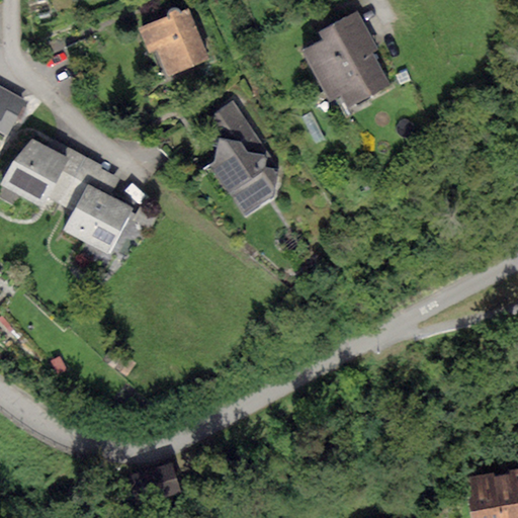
[(169,17),(140,28),(149,52),(158,48),(169,74),(208,58),(188,9),(181,12),(180,9),(177,8),(171,8),(169,10),(168,12),(167,14),(169,17)]
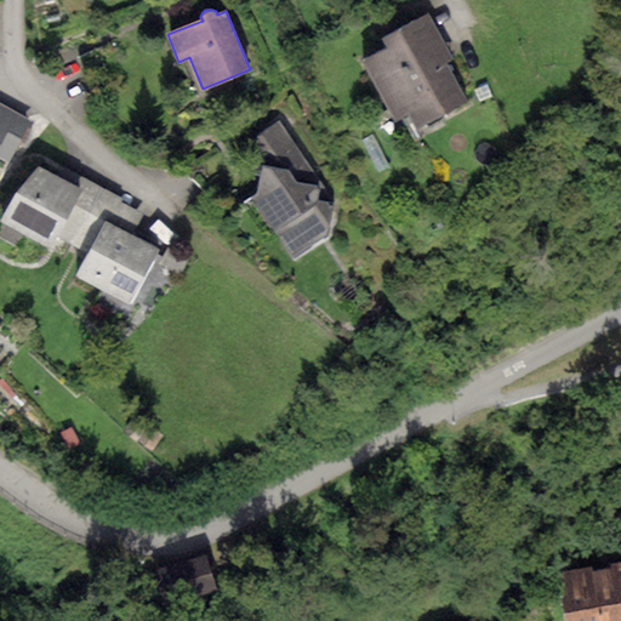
[(385,47),(360,60),(392,123),(410,113),(416,126),(466,101),(445,60),(450,57),(428,13),(380,38),(385,47)]
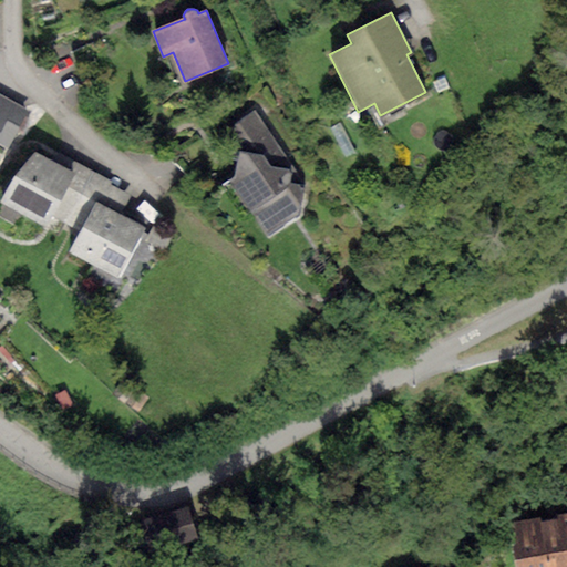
[(29,111),(0,95),(0,144),(8,150),(29,111)]
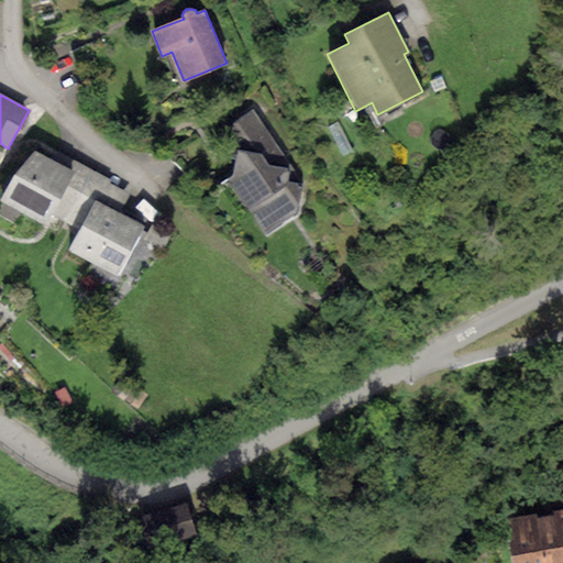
[(233,176),(227,179),(266,234),(296,212),(301,178),(253,109),(234,122),(225,146),(238,152),(233,176)]
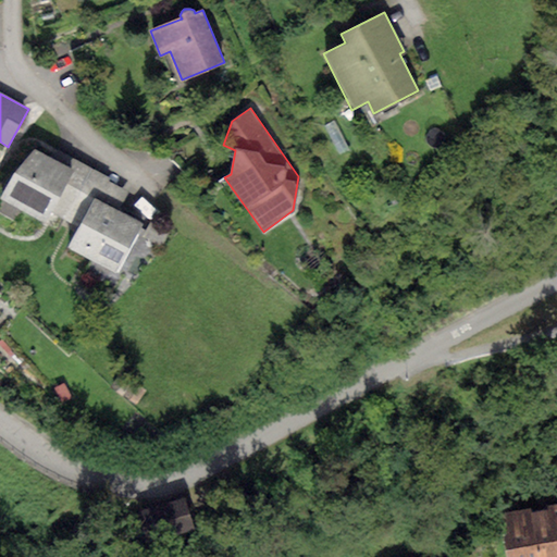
[(50,159),(34,149),(13,172),(0,196),(0,198),(46,223),(51,213),(66,184),(74,171),(50,159)]
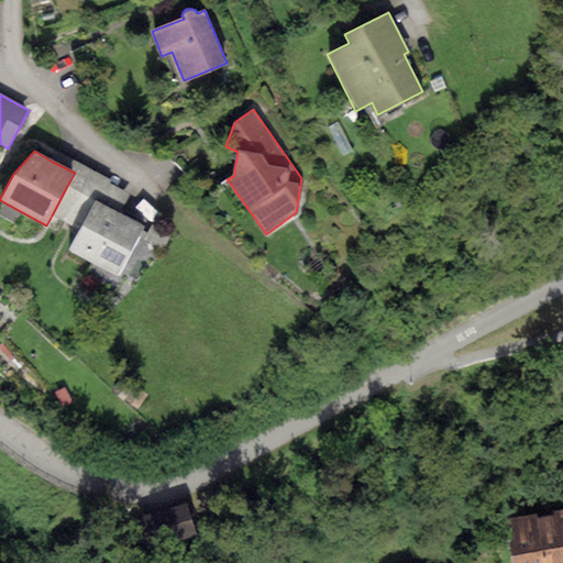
[(55,152),(51,161),(75,173),(67,186),(81,192),(96,200),(119,212),(129,194),(109,184),(111,180),(55,152)]
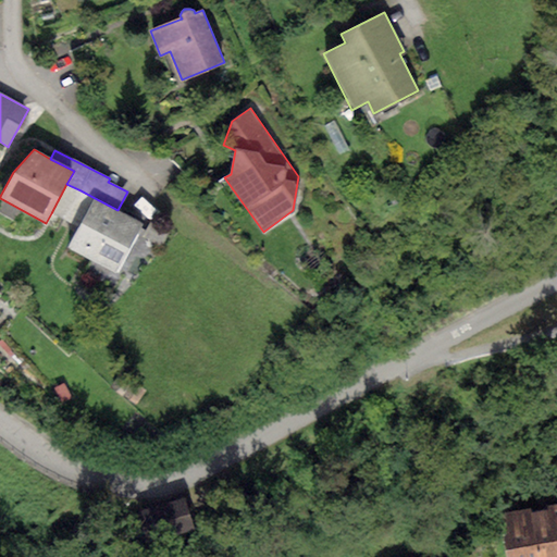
[(81,190),(66,184),(51,213),(65,221),(81,190)]
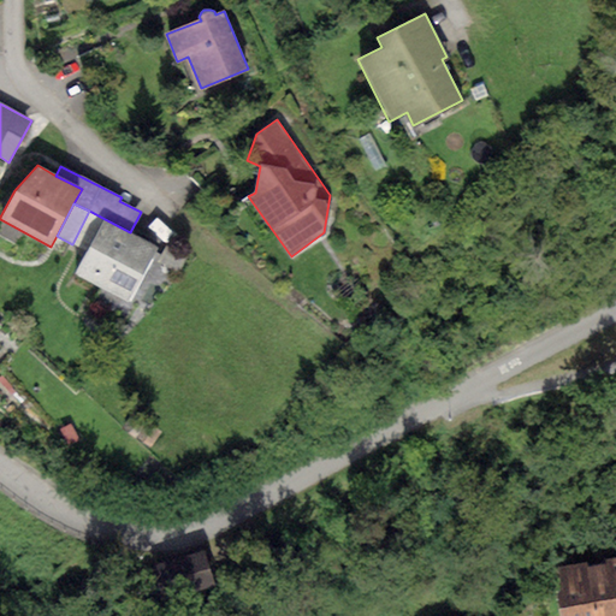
[(105,219),(89,211),(72,244),(87,253),(105,219)]
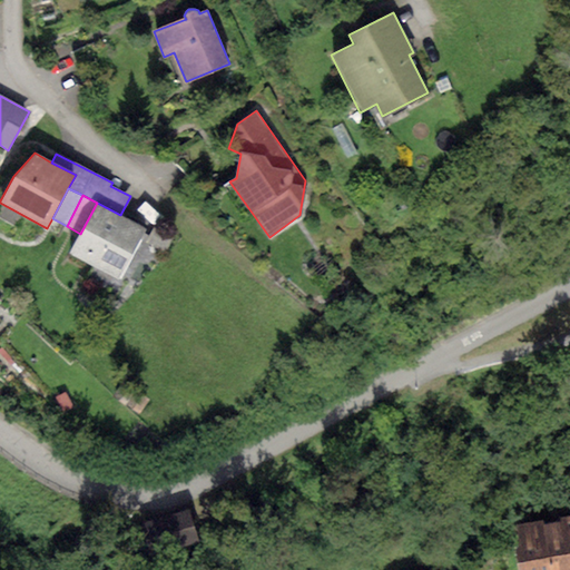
[(120,215),(97,203),(80,234),(70,254),(119,279),(146,229),(120,215)]
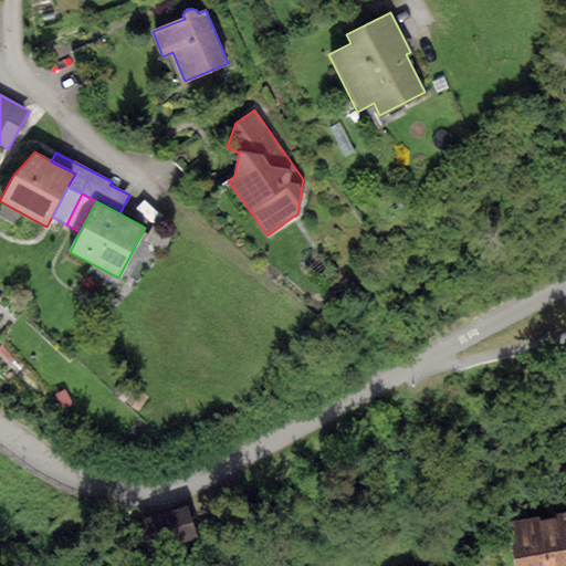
[(127,384),(118,397),(138,411),(147,397),(127,384)]
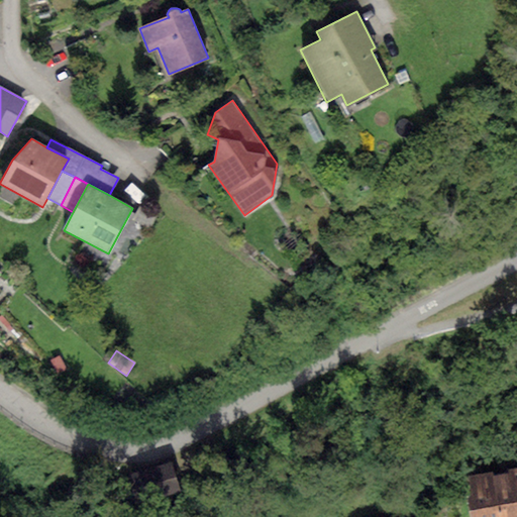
[(60,355),(49,362),(57,375),(68,370),(60,355)]
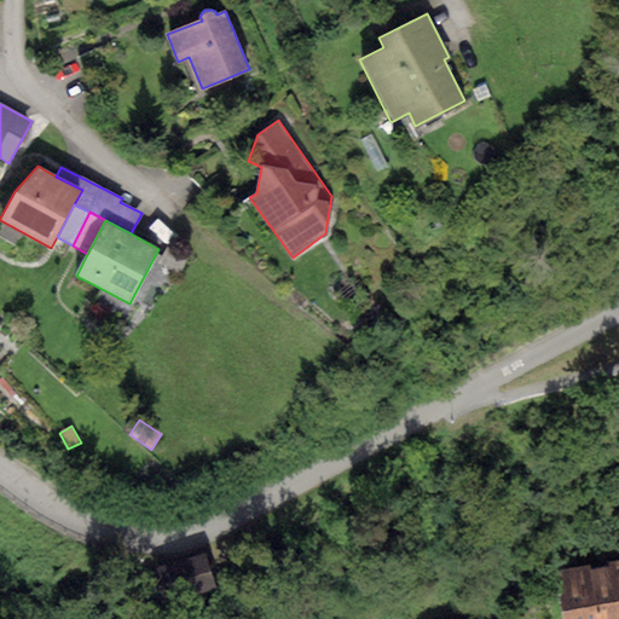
[(204,538),(150,554),(160,585),(214,570),(204,538)]
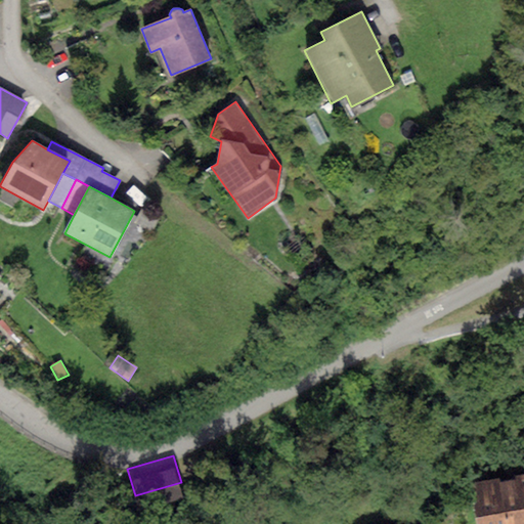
[(498,478),(475,483),(476,501),(472,506),(476,523),(523,523),(523,474),(514,475),(514,479),(498,481),(498,478)]
